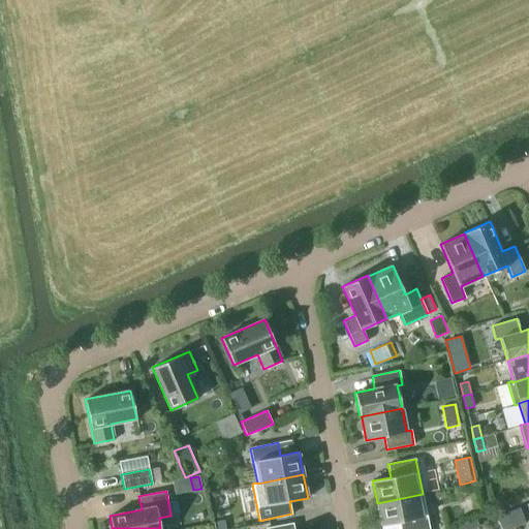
[(429,528),(423,494),(377,503),(381,526),(400,523),(400,528),(429,528)]
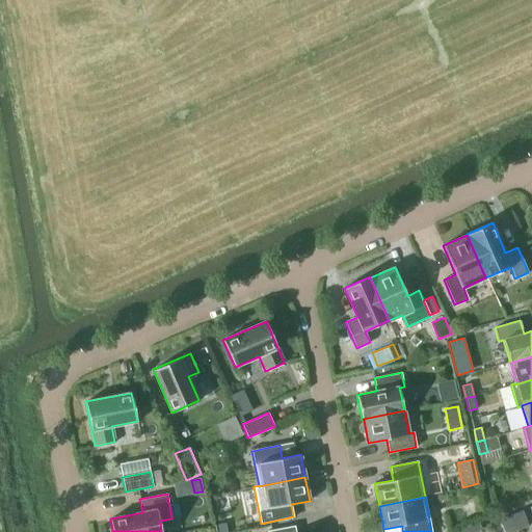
[(514,523),(526,517),(523,510),(510,515),(514,523)]
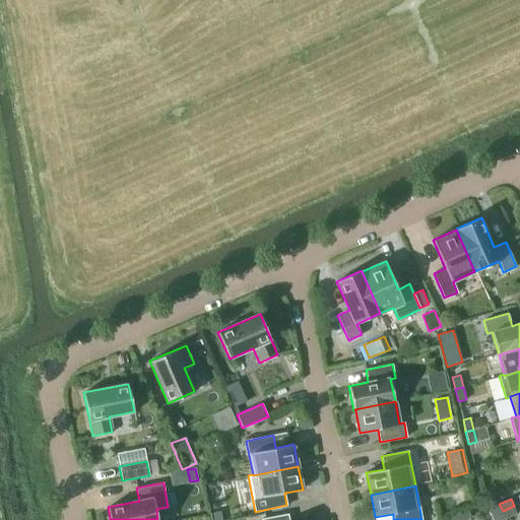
[(499,504),(488,508),(492,516),(503,511),(499,504)]
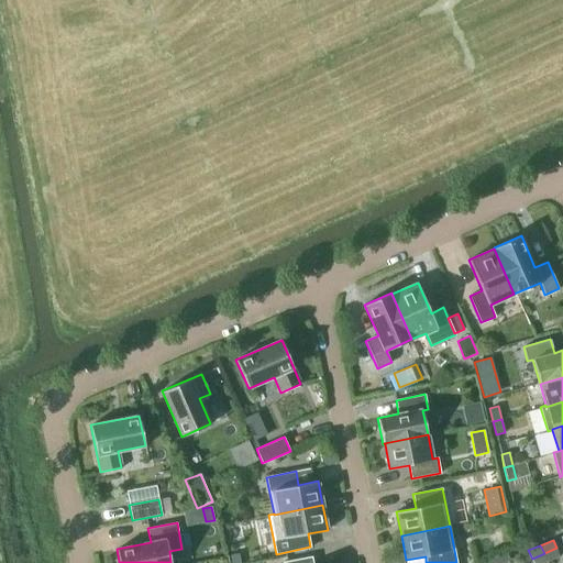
[(547,560),(559,554),(556,548),(544,553),(547,560)]
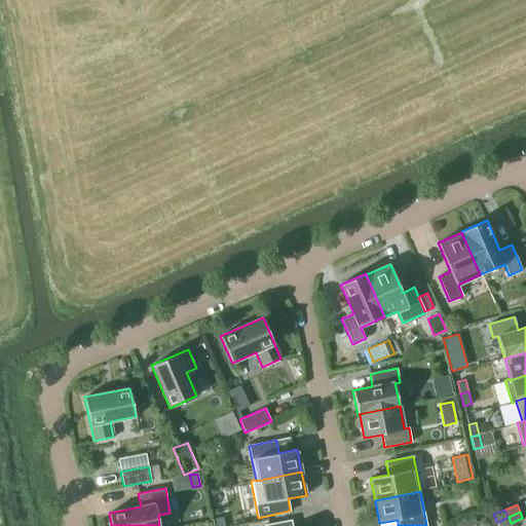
[(463,525),(468,525),(477,523),(473,515),(461,520),(463,525)]
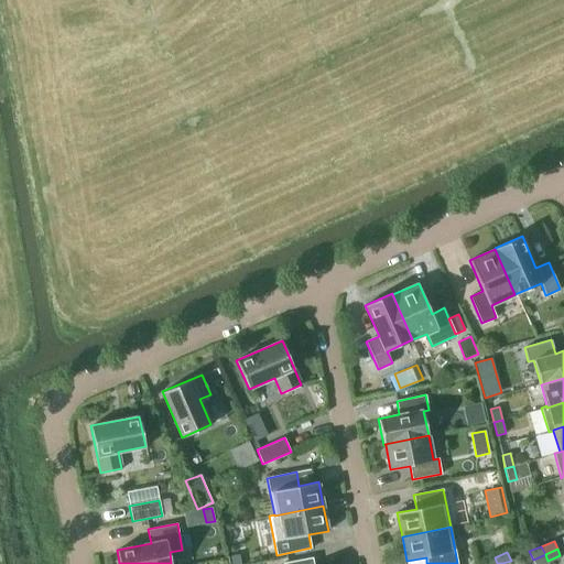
[(240,563),(239,554),(230,556),(231,563),(240,563)]
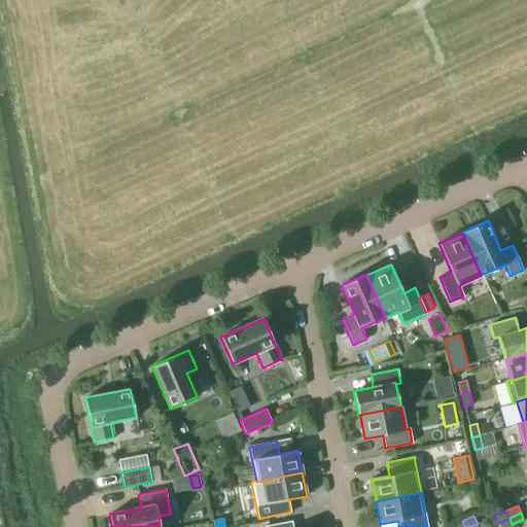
[(510,518),(498,523),(499,526),(503,526),(512,524),(510,518)]
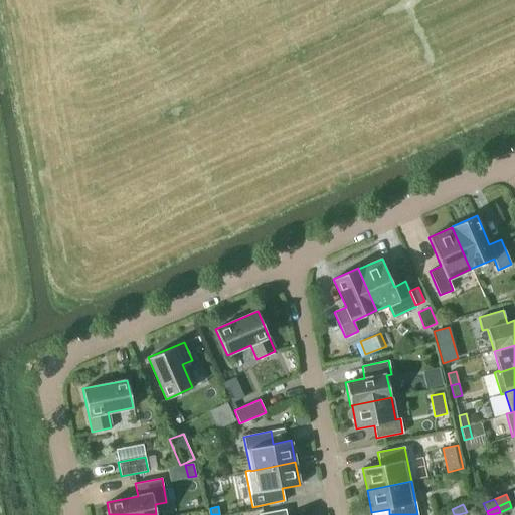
All buildings are outlined.
